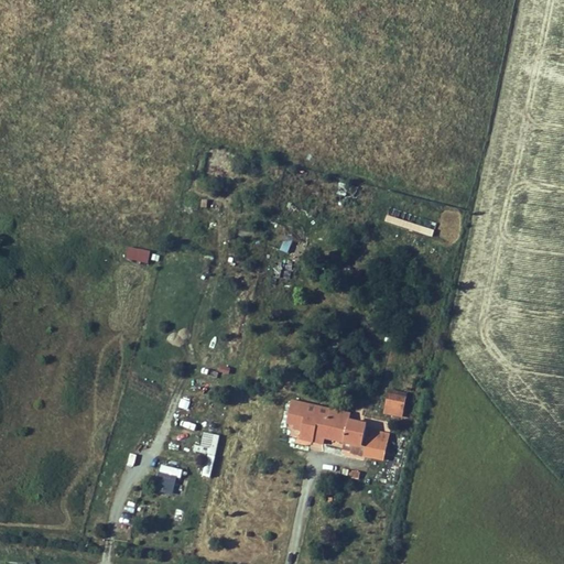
[(356,197),(357,186),(339,183),(337,194),(356,197)]
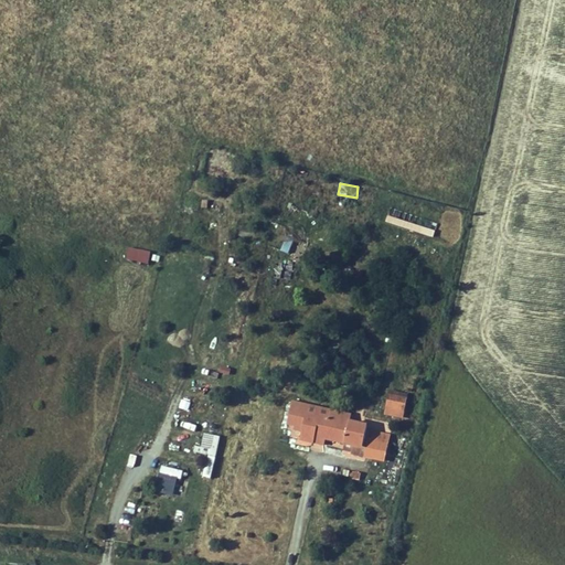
[(209,210),(222,214),(226,202),(213,198),(209,210)]
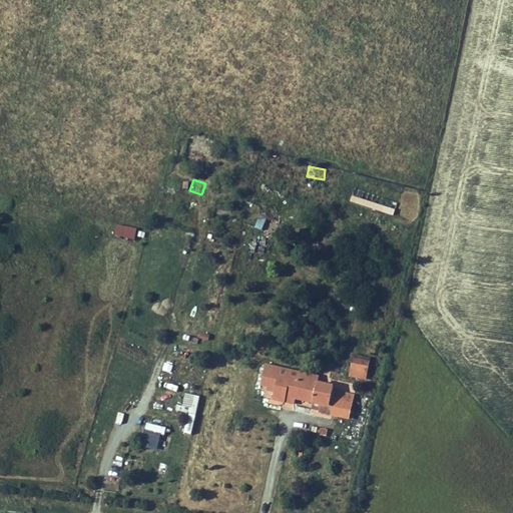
[(393,215),(395,208),(365,198),(367,193),(354,189),(350,202),(393,215)]
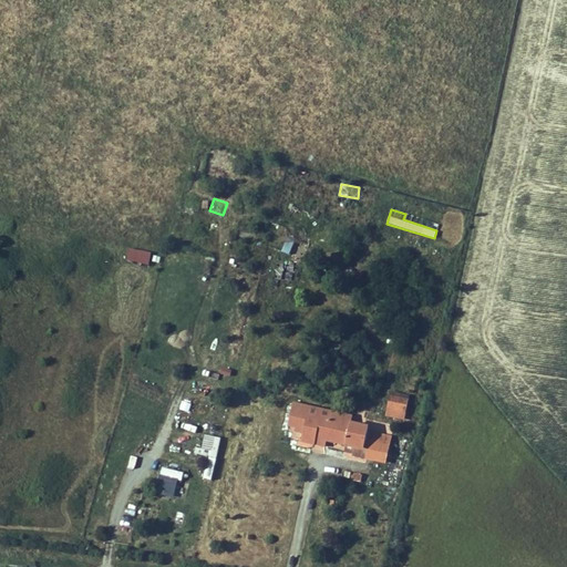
[(289,255),(296,239),(287,236),(280,251),(289,255)]
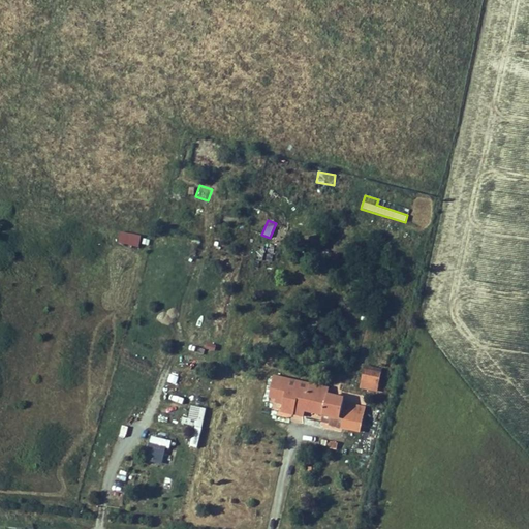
[(139,247),(141,236),(119,232),(118,244),(139,247)]
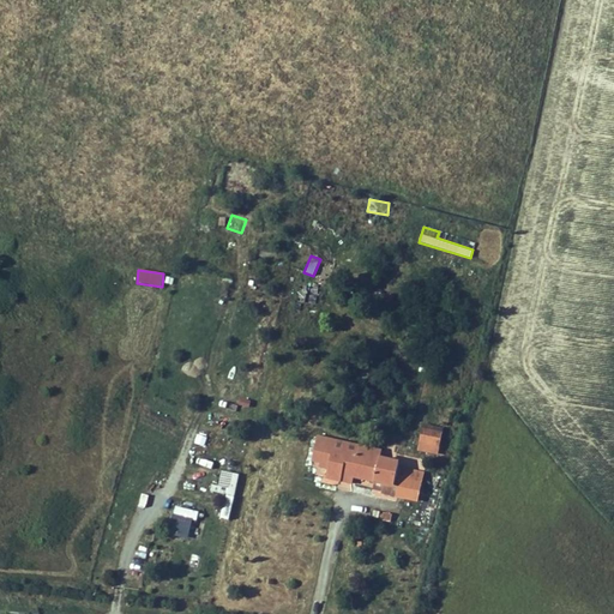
[(417,450),(439,455),(445,427),(423,423),(417,450)]
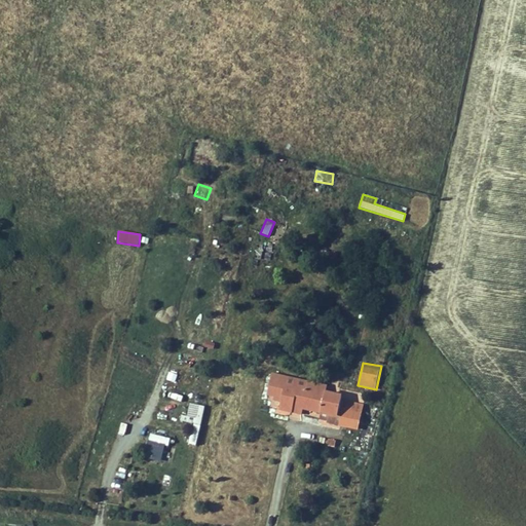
[(325,384),(327,375),(291,366),(289,375),(325,384)]
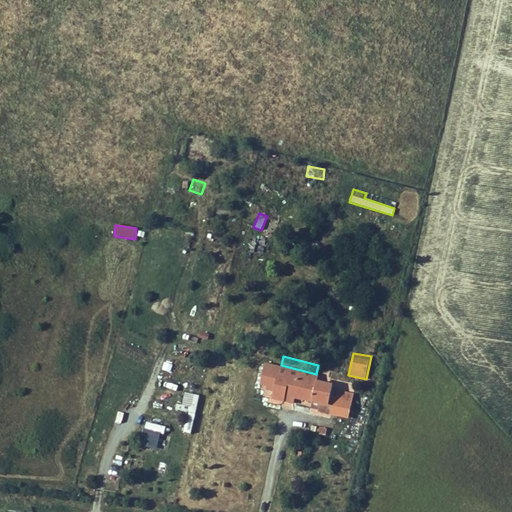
[(311,394),(316,374),(281,365),(270,362),(267,375),(273,377),(271,390),(283,393),(285,388),(311,394)]
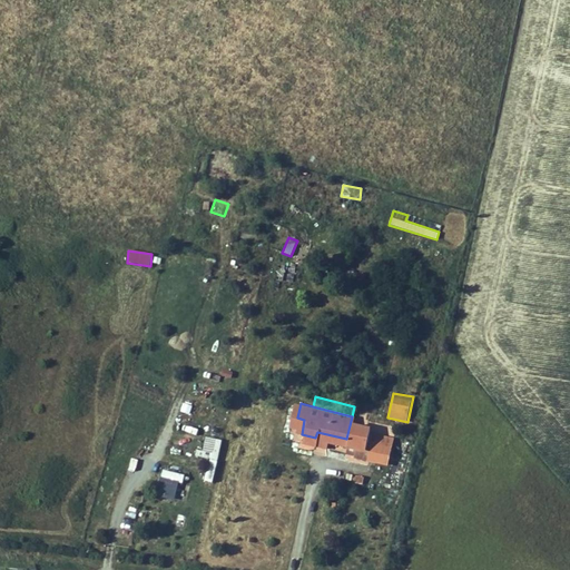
[(371,421),(352,416),(346,439),(354,441),(357,426),(369,429),(371,421)]
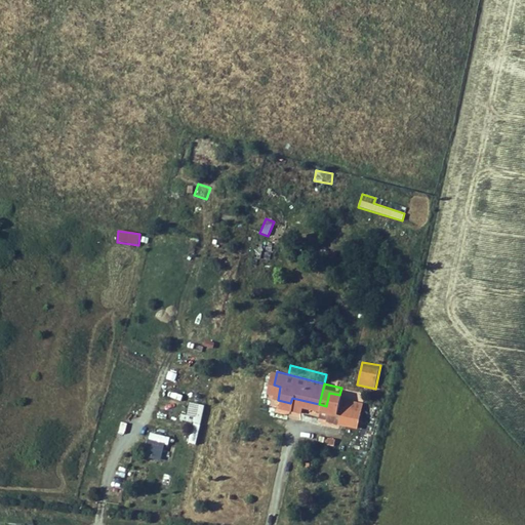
[(325,411),(336,414),(336,412),(339,399),(339,395),(329,393),(325,411)]
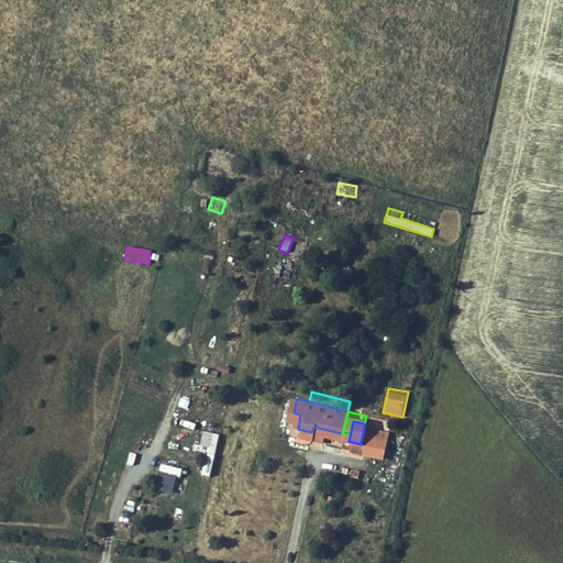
[(386,431),(368,428),(366,443),(383,446),(386,431)]
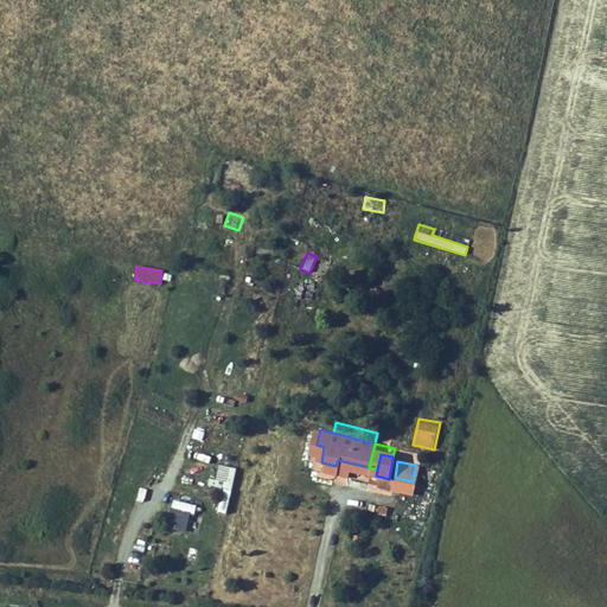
[(221,489),(218,512),(229,513),(235,468),(218,466),(215,487),(221,489)]
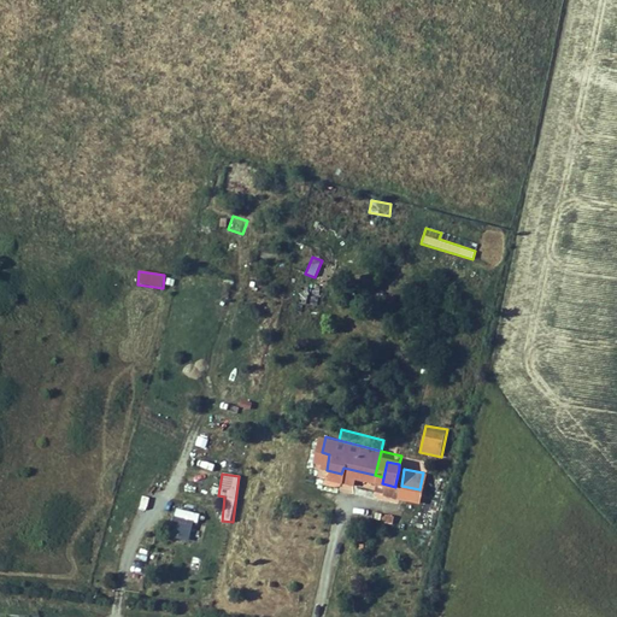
[(189,542),(198,515),(176,509),(168,536),(189,542)]
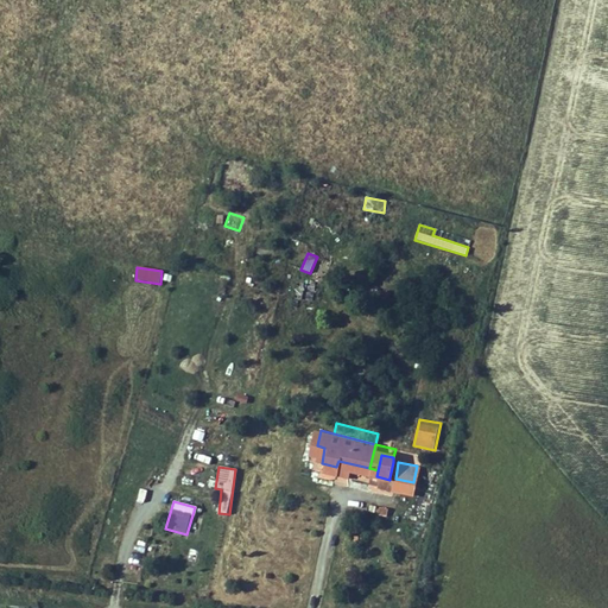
All buildings are outlined.
